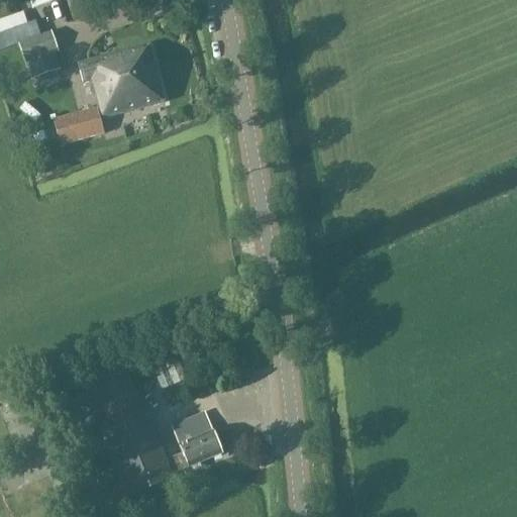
[(0,52),(23,43),(26,56),(60,47),(56,28),(38,32),(35,22),(0,34),(0,52)]
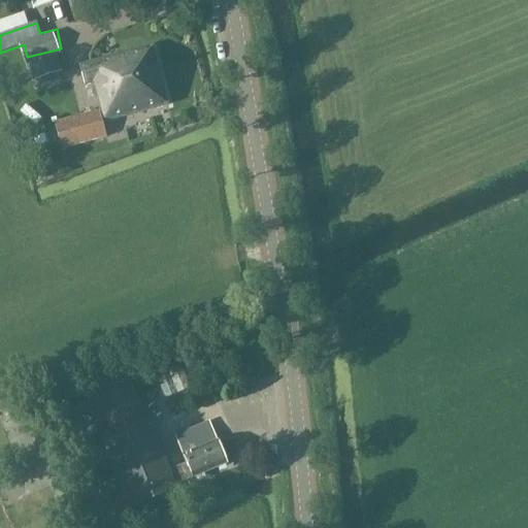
[(74,56),(81,38),(73,35),(66,52),(74,56)]
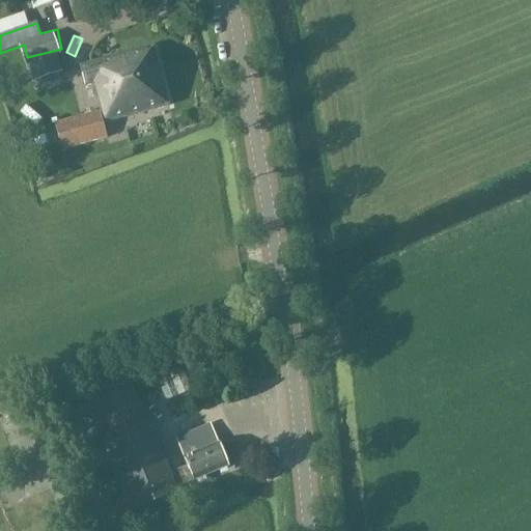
[(105,122),(169,106),(154,47),(79,65),(85,88),(95,85),(105,122)]
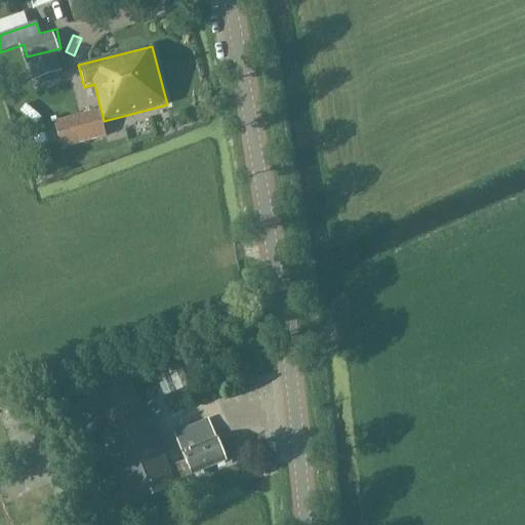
[(62,149),(106,136),(99,110),(54,121),(62,149)]
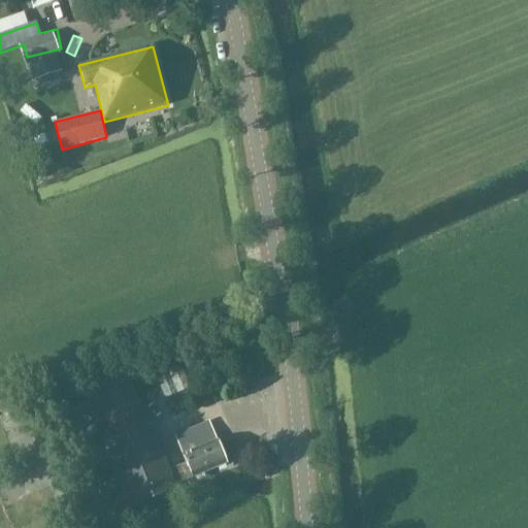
[(170,368),(147,370),(150,394),(172,392),(170,368)]
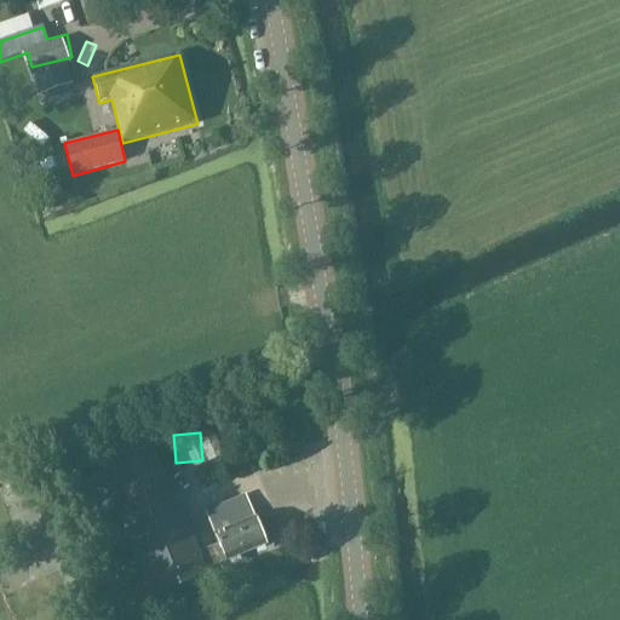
[(171,493),(119,515),(154,600),(207,577),(172,492),(171,493)]
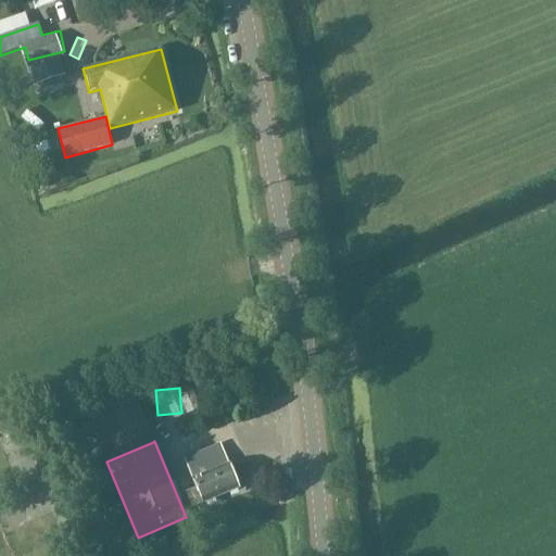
[(196,489),(179,495),(187,514),(241,491),(230,465),(220,443),(184,458),(196,489)]
